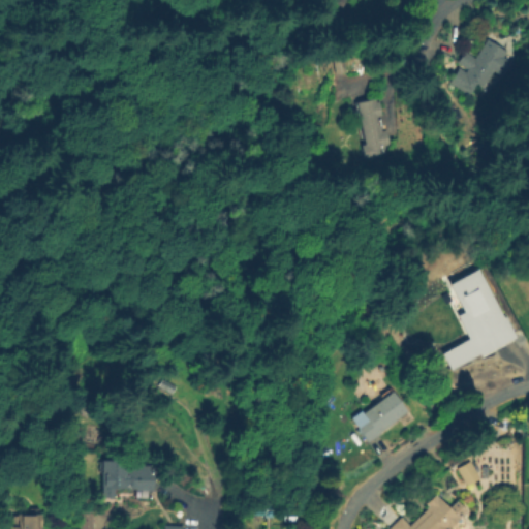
[(504,55),(511,59),(502,72),(495,68),(486,84),(479,80),(472,91),(456,81),(464,68),(468,70),(470,67),(461,61),(467,51),(476,57),(489,38),(507,50),(504,55)]
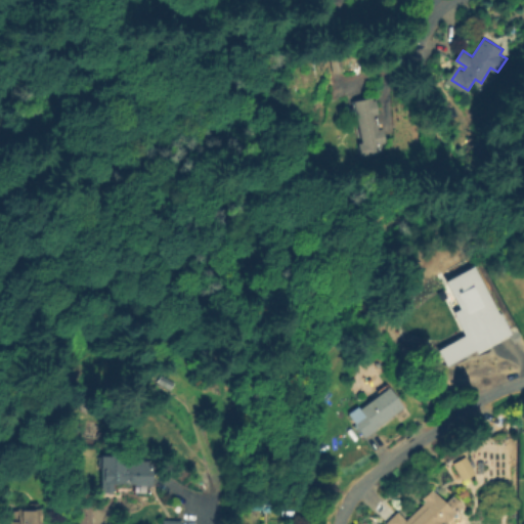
[(374,97),(374,100),(377,100),(380,114),(377,115),(380,129),(384,129),(387,142),(382,143),(384,150),(361,155),(359,143),(363,142),(355,101),(374,97)]
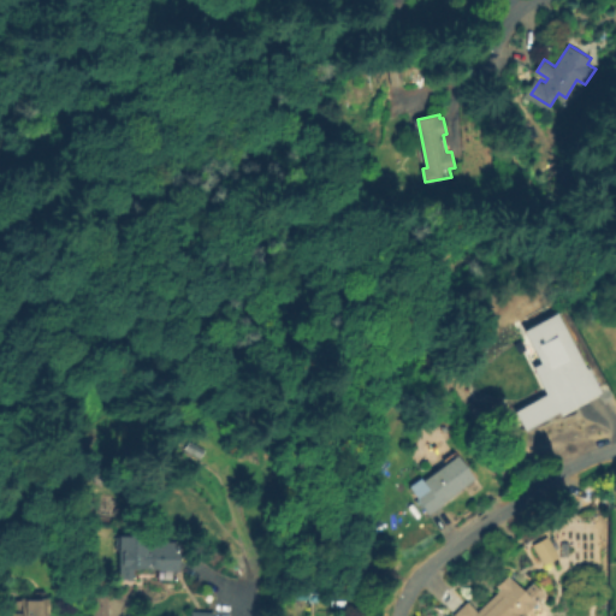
[(598,391),(557,415),(556,413),(523,431),(513,412),(544,394),(529,368),(539,362),(521,331),(551,314),(582,369),(585,368),(598,391)]
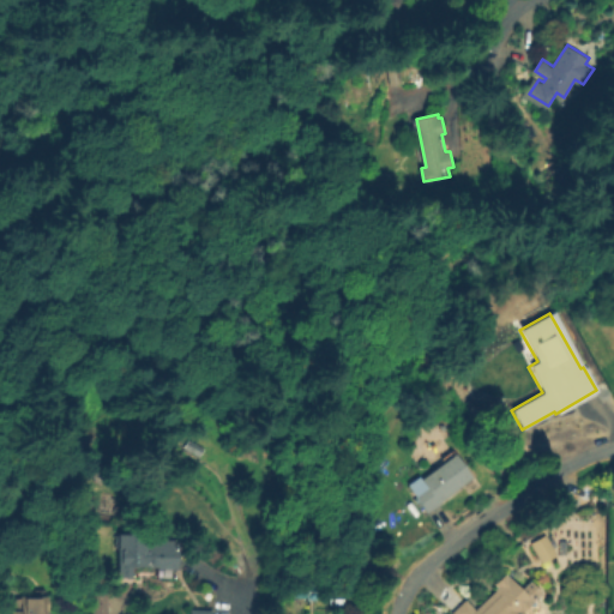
[(443,503),(429,512),(415,493),(427,485),(422,480),(458,453),(474,477),(441,500),(443,503)]
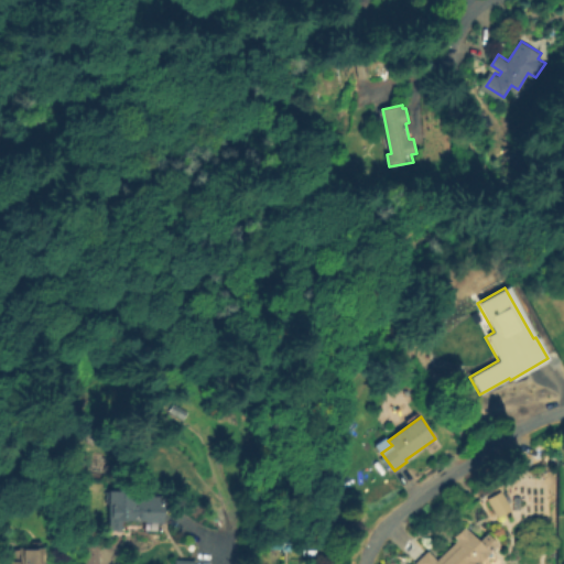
[(162,498),(162,522),(143,521),(143,519),(120,519),(120,529),(108,529),(109,489),(133,489),(133,494),(156,495),(156,498),(162,498)]
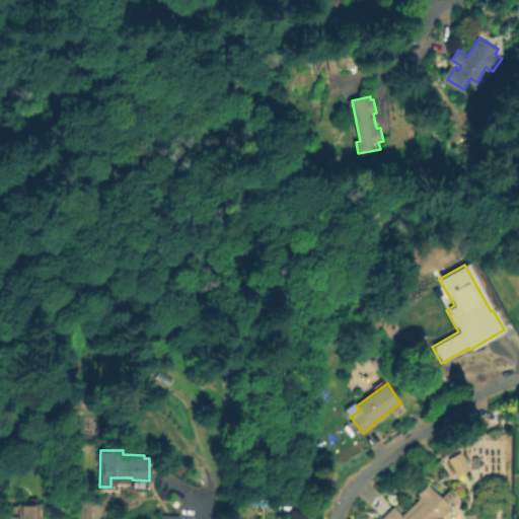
[(445,459),(457,451),(468,468),(456,476),(445,459)]
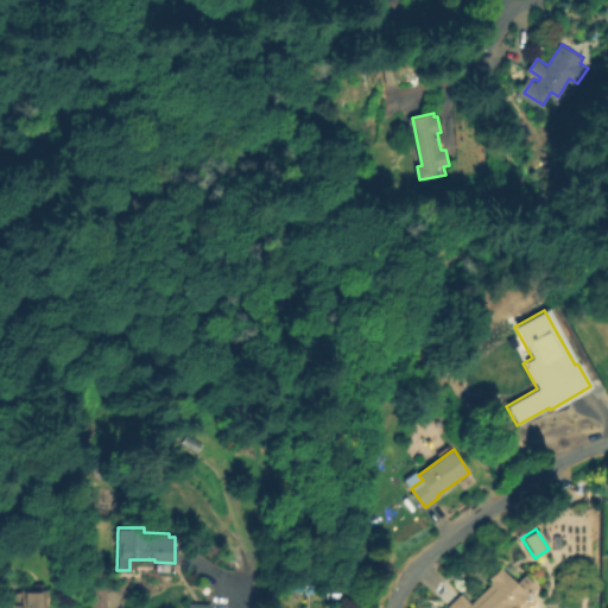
[(530,595),(517,607),(449,607),(448,607),(462,593),(472,602),(494,581),(491,578),(501,568),(530,595)]
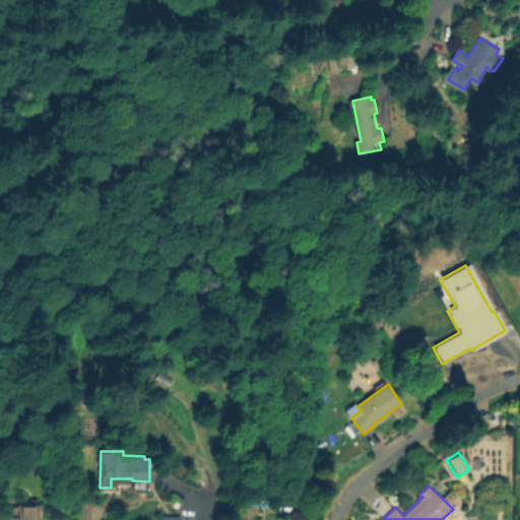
[(93,519),(78,519),(78,501),(91,499),(93,519)]
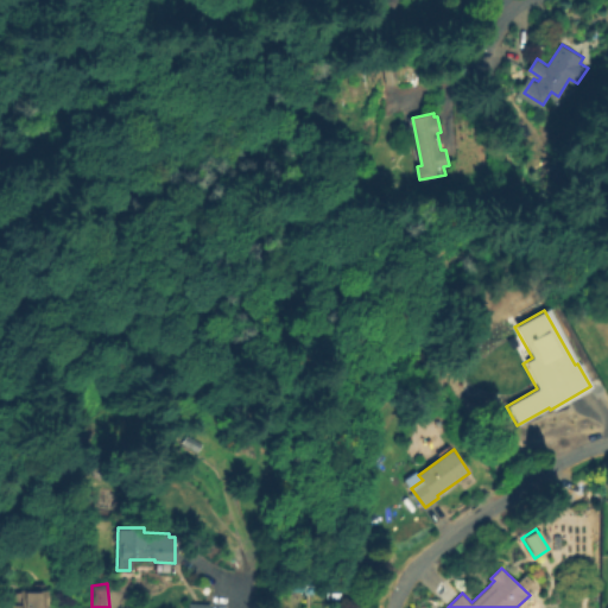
[(27,590),(40,591),(40,590),(48,589),(48,607),(44,607),(10,607),(12,593),(20,593),(20,588),(27,588),(27,590)]
